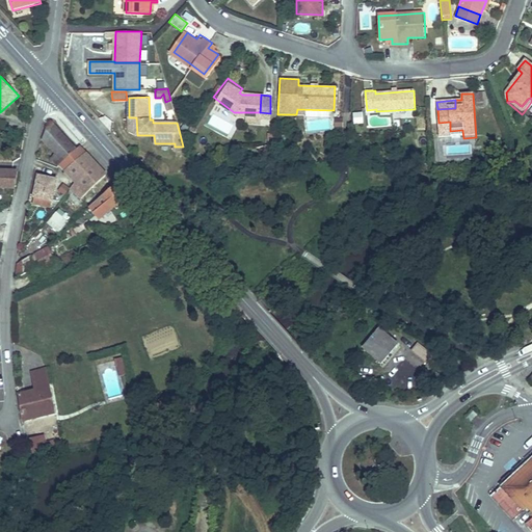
[(260,112),(243,112),(243,121),(260,121),(260,112)]
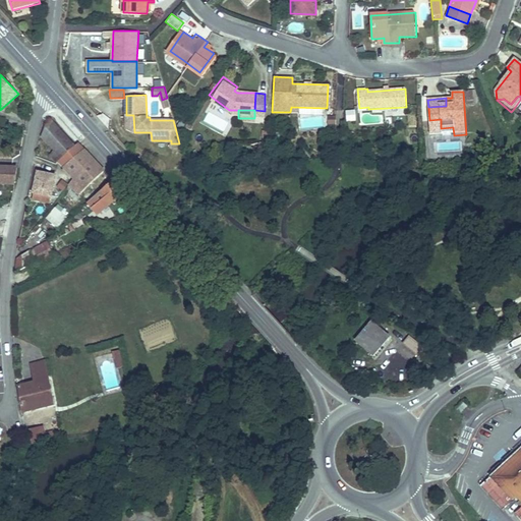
[(345,122),(355,121),(355,110),(345,110),(345,122)]
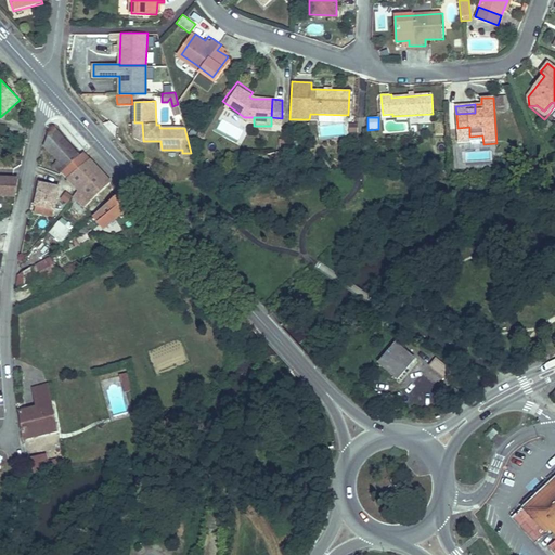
[(76,152),(54,126),(46,145),(67,169),(81,156),(76,152)]
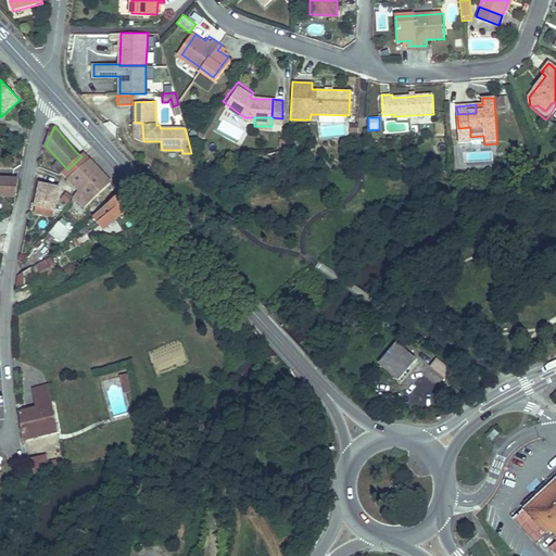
[(470,127),(458,128),(459,147),(484,144),(483,136),(470,137),(470,127)]
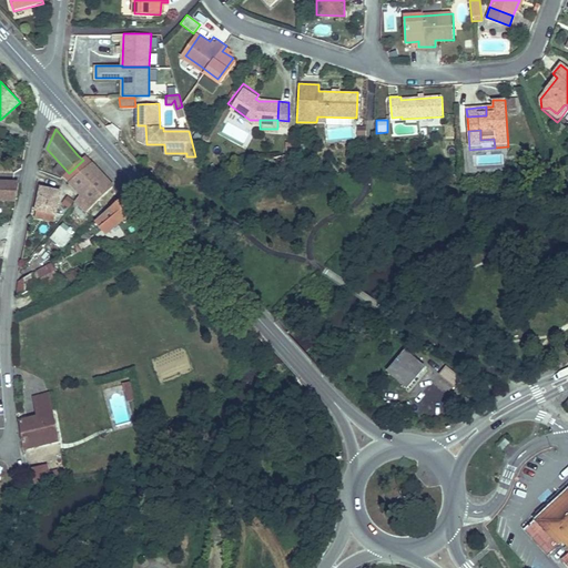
[(285,144),(287,155),(295,154),(294,143),(285,144)]
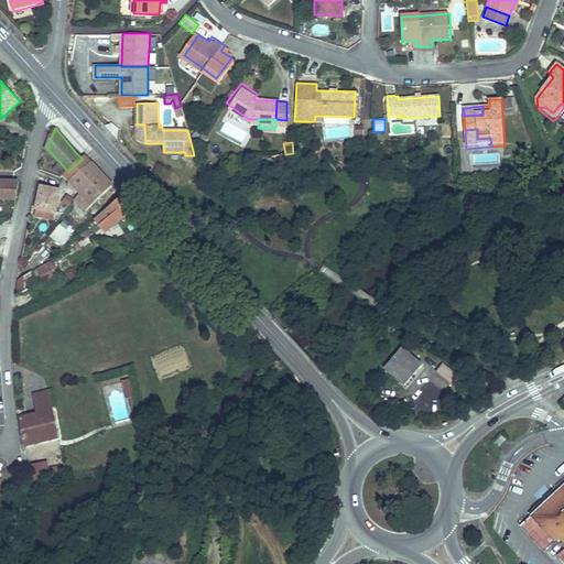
[(89,159),(86,156),(83,159),(68,172),(64,176),(67,180),(68,182),(91,162),(89,159)]
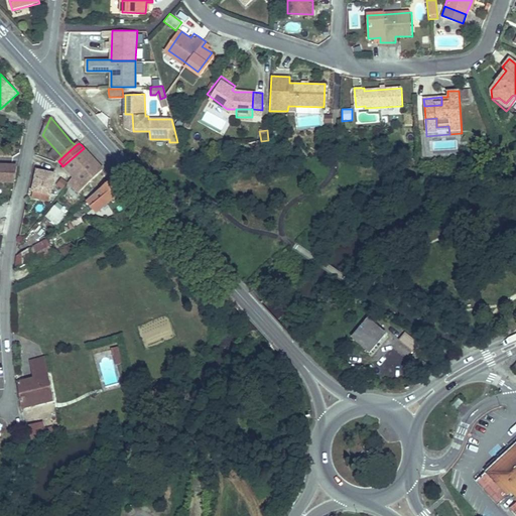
[(83,188),(104,170),(92,157),(84,148),(62,166),(74,178),(83,188)]
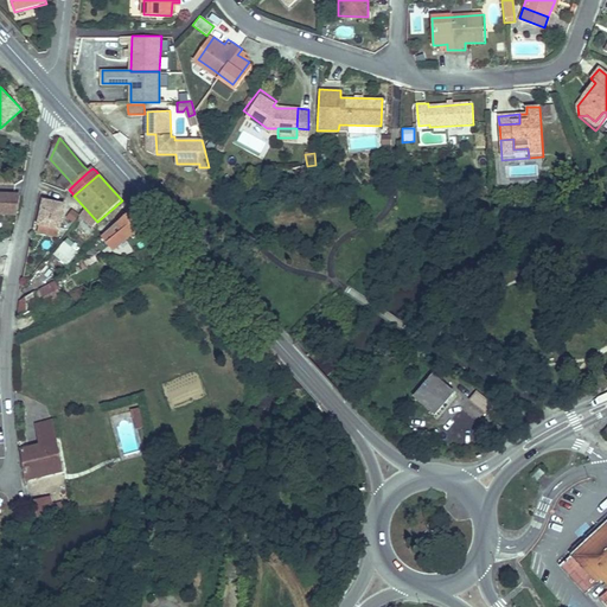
[(0,193),(0,213),(18,215),(21,195),(0,193)]
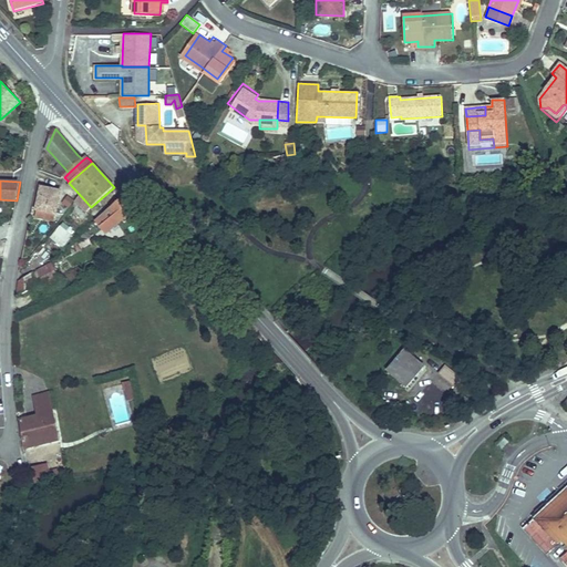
[(41,189),(37,212),(55,215),(60,193),(41,189)]
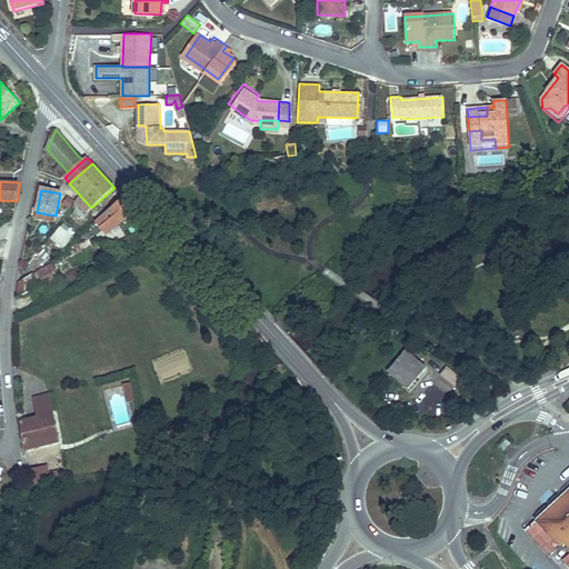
[(108,236),(136,211),(132,208),(123,198),(96,222),(108,236)]
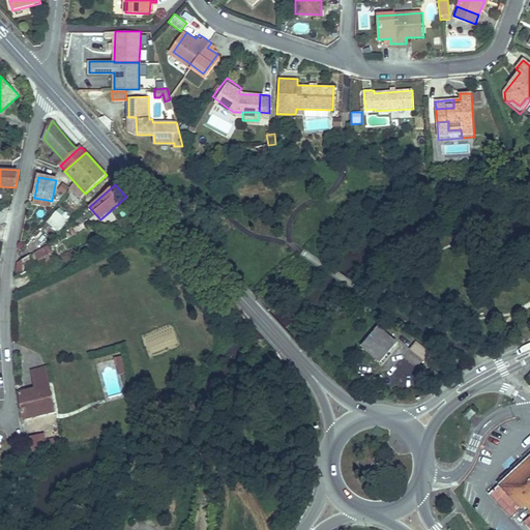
[(52,201),(34,198),(33,203),(52,207),(52,201)]
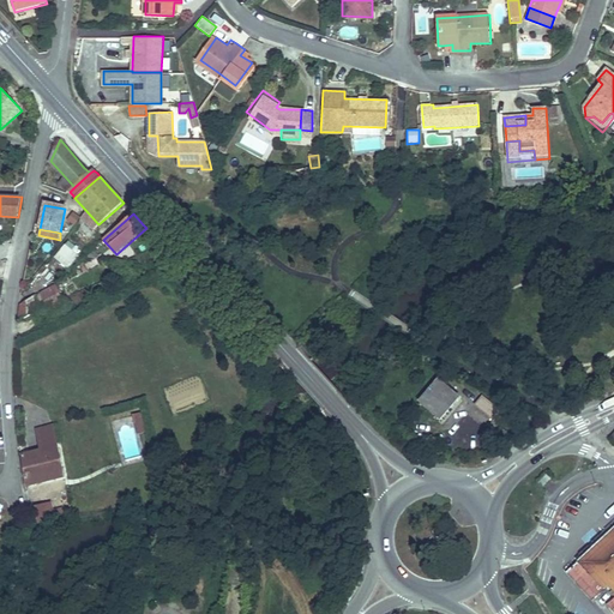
[(67,270),(83,252),(68,240),(54,259),(67,270)]
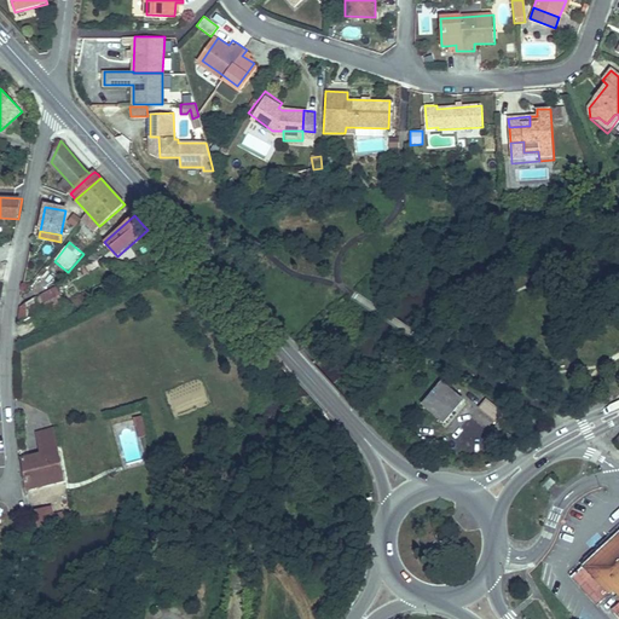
[(56,290),(41,293),(44,306),(58,302),(56,290)]
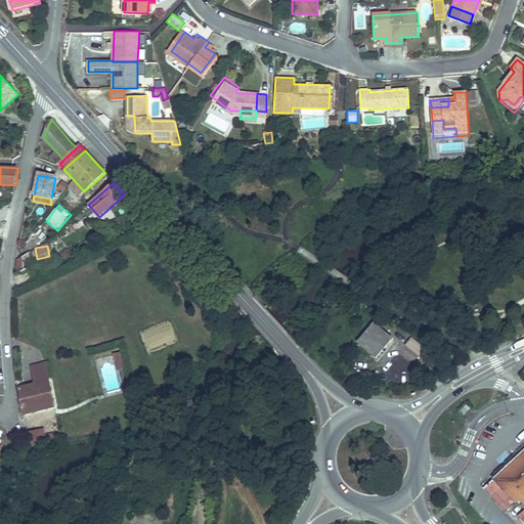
[(29,252),(17,260),(16,265),(30,256),(29,252)]
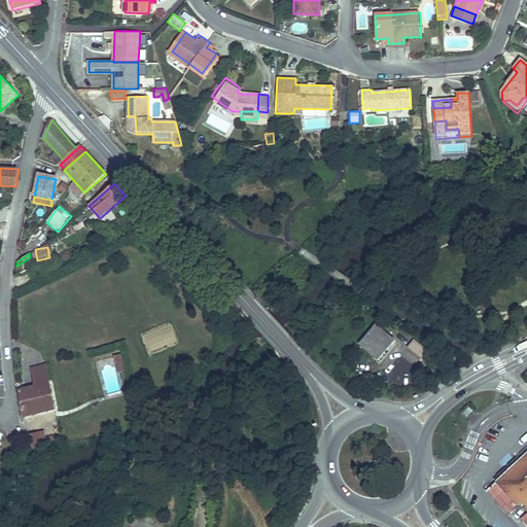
[(16,273),(32,266),(30,257),(16,267),(16,273)]
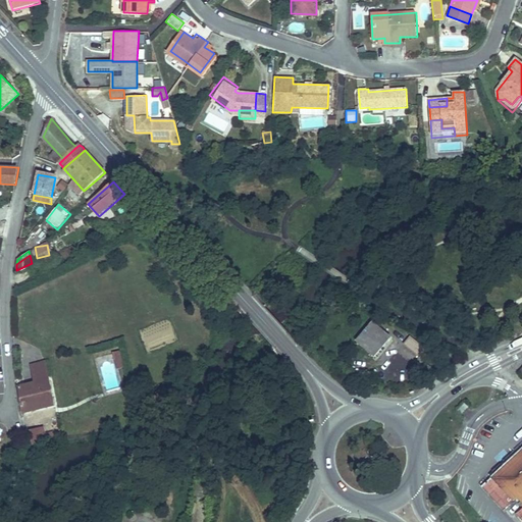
[(16,270),(16,271),(33,264),(32,263),(16,270)]
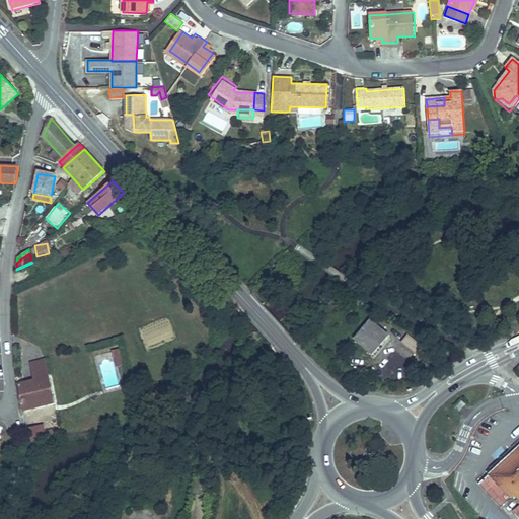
[(370,321),(355,340),(372,354),(387,336),(370,321)]
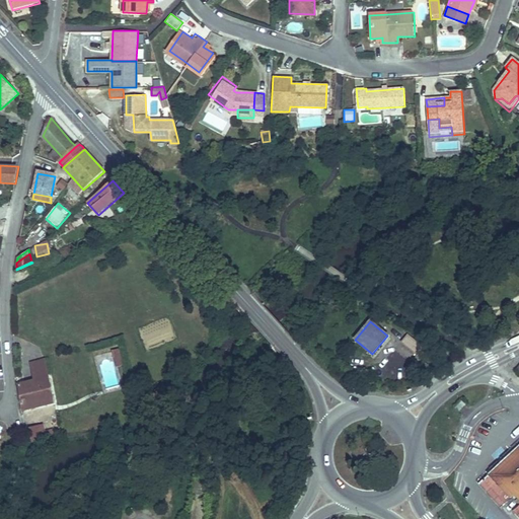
[(406,337),(401,342),(415,353),(420,348),(406,337)]
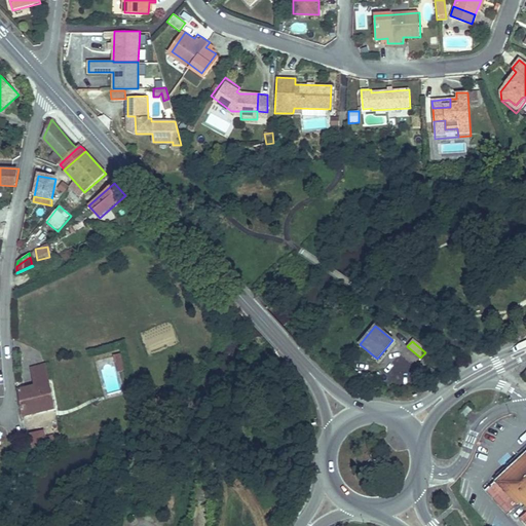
[(46,365),(31,368),(35,385),(49,382),(46,365)]
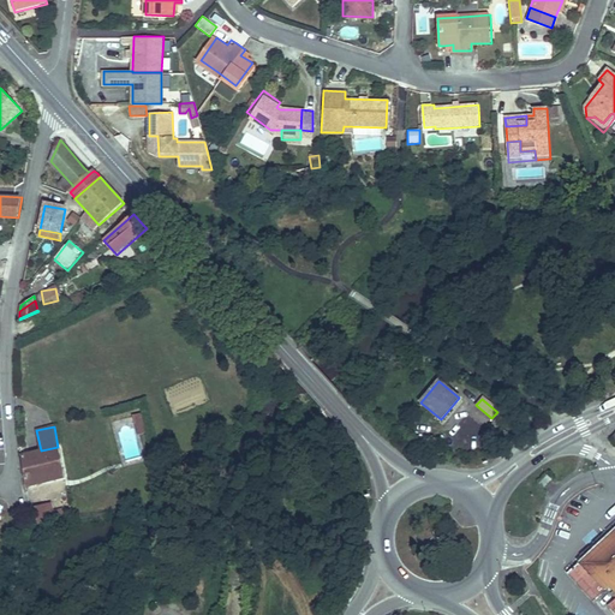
[(22,455),(28,487),(65,477),(58,447),(41,451),(23,455),(22,455)]
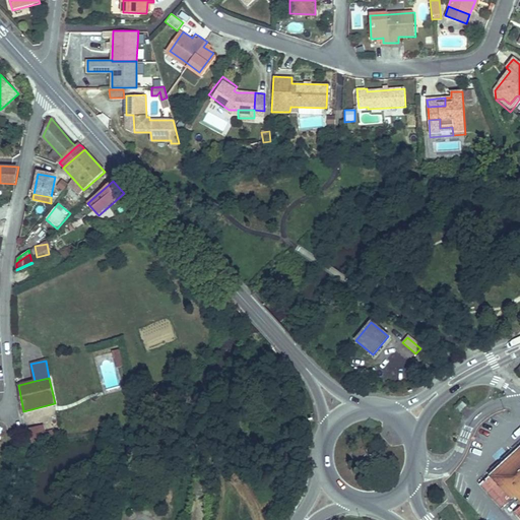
[(27,441),(27,445),(38,443),(36,428),(30,429),(33,440),(27,441)]
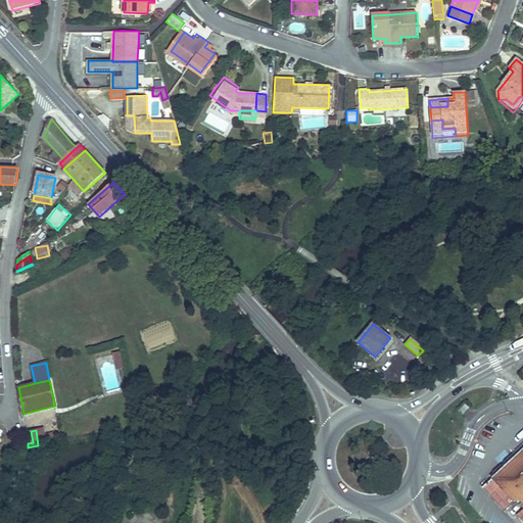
[(522,449),(483,484),(505,508),(518,495),(522,502),(522,506),(517,512),(522,519),(522,449)]
